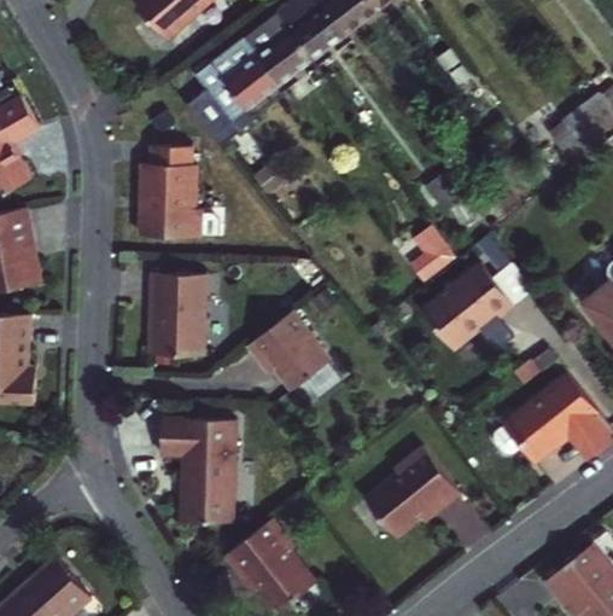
[(215,0),(134,0),(170,40),(215,0)]
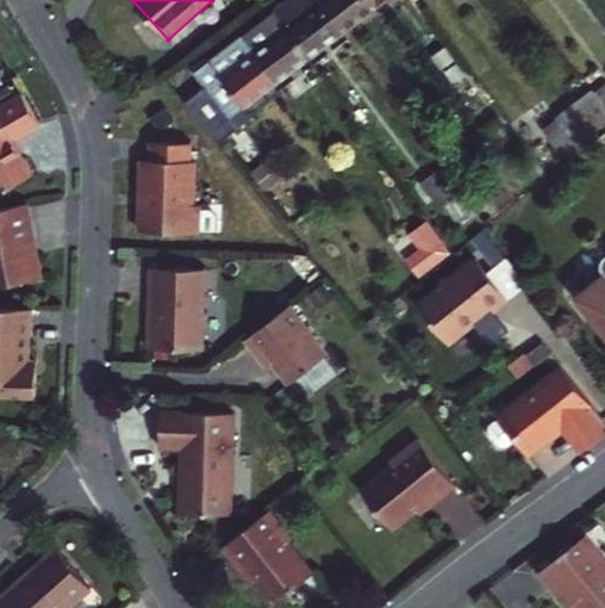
[(320,0),(301,0),(281,16),(312,60),(345,35),(320,0)]
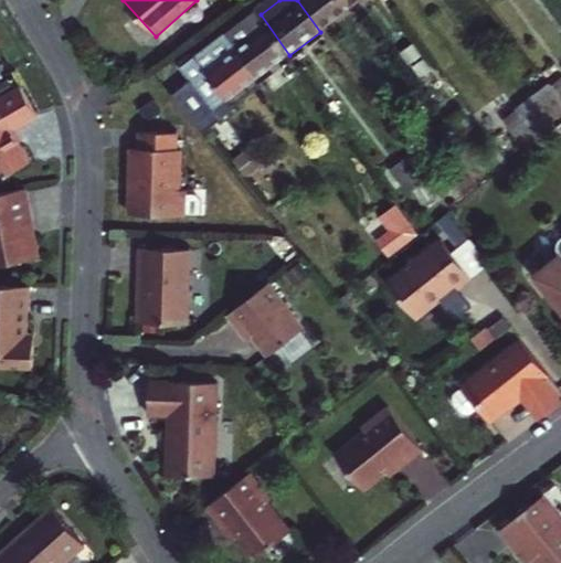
[(297,0),(320,32),(351,10),(343,0),(297,0)]
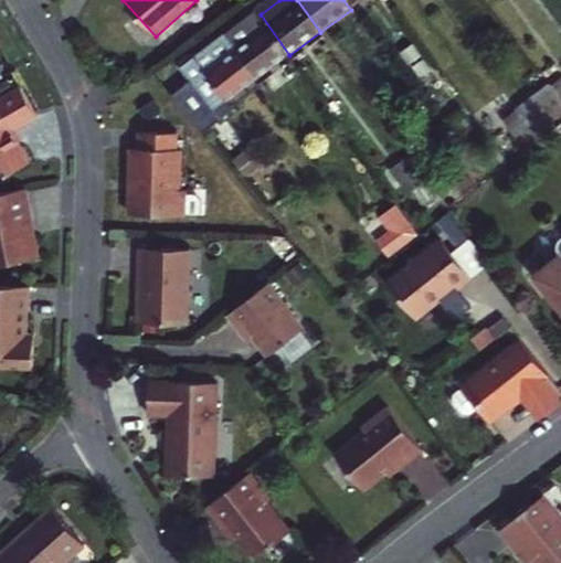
[(343,0),(351,10),(363,0),(343,0)]
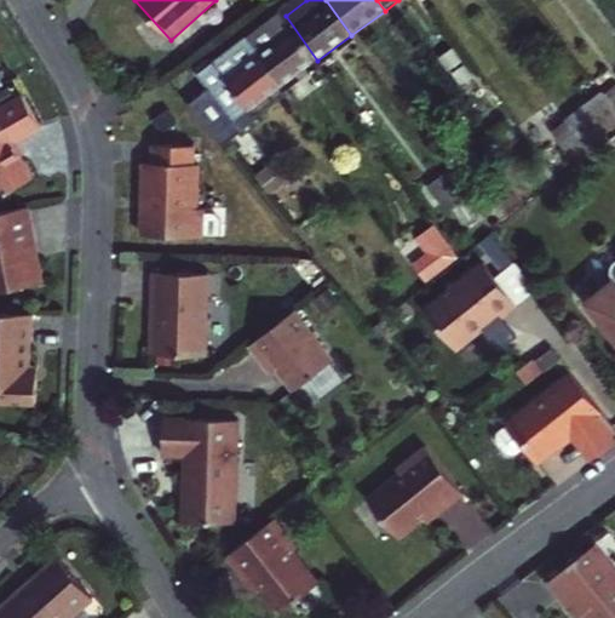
[(248,44),(280,87),(317,61),(286,16),(248,44)]
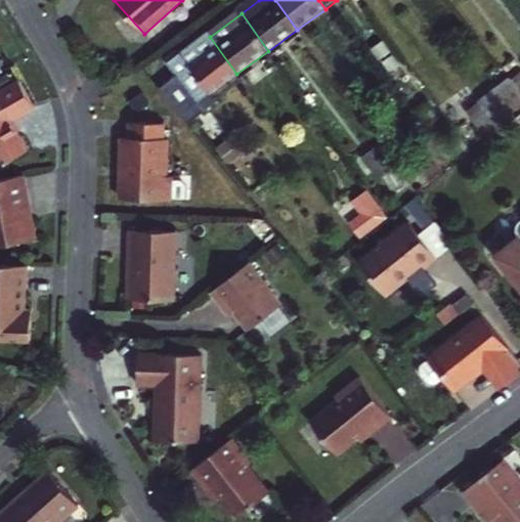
[(185,55),(213,92),(236,74),(210,37),(185,55)]
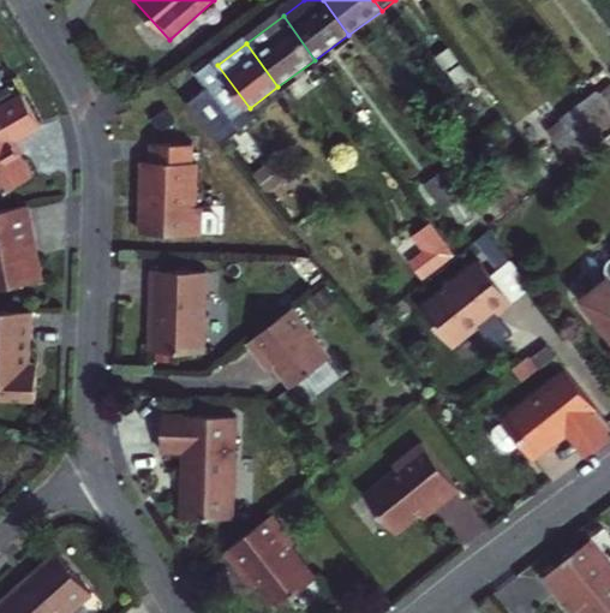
[(250,108),(217,65),(201,77),(209,88),(190,103),(221,144),(239,131),(257,118),(250,108)]
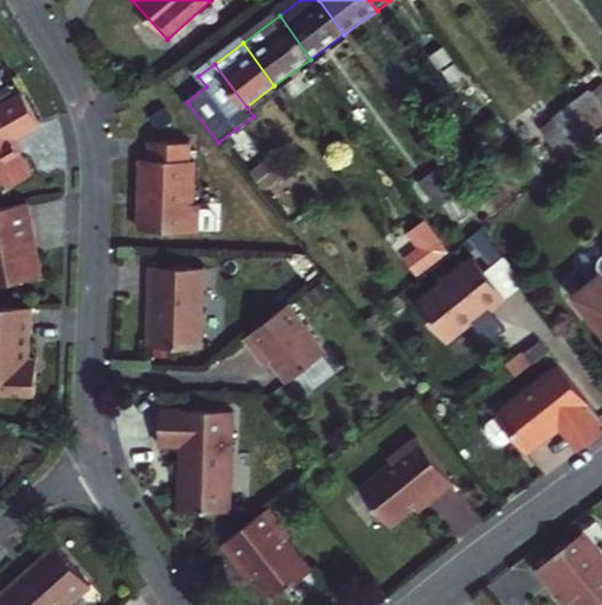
[(559,119),(582,151),(597,139),(601,135),(601,102),(594,93),(559,119)]
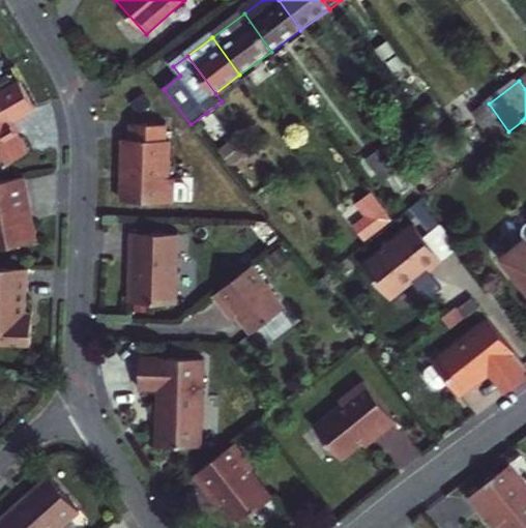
[(0,96),(0,154),(3,153),(9,166),(30,153),(15,124),(38,111),(24,84),(0,96)]
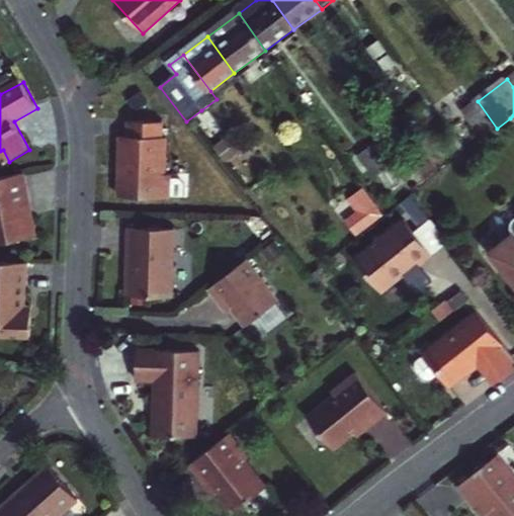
[(497,129),(478,101),(465,111),(486,138),(497,129)]
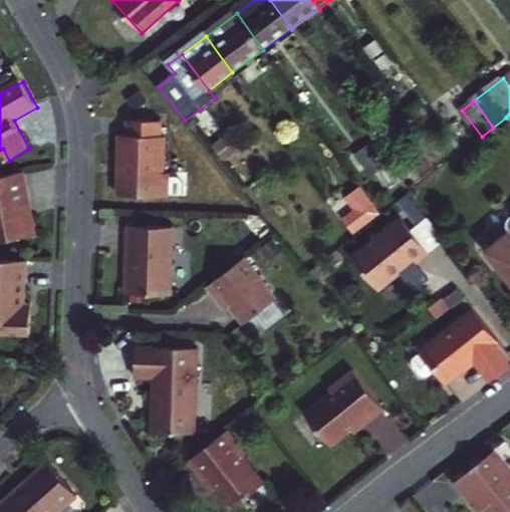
[(116,130),(113,190),(178,193),(179,179),(172,172),(164,172),(165,169),(161,168),(162,131),(156,130),(156,115),(123,114),(122,130),(116,130)]
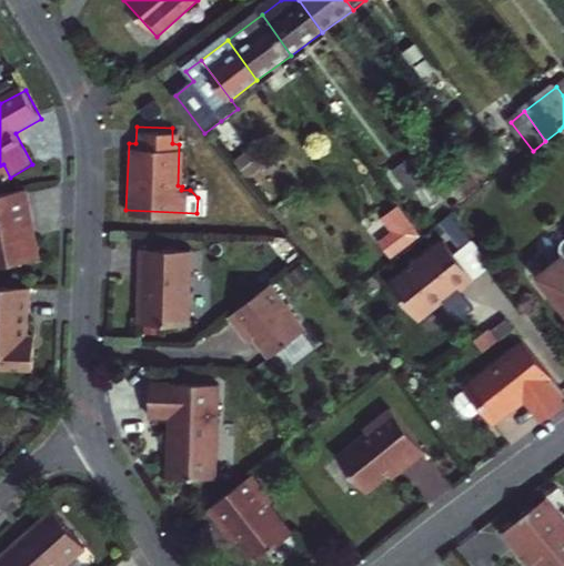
[(269,165),(254,148),(239,160),(252,178),(269,165)]
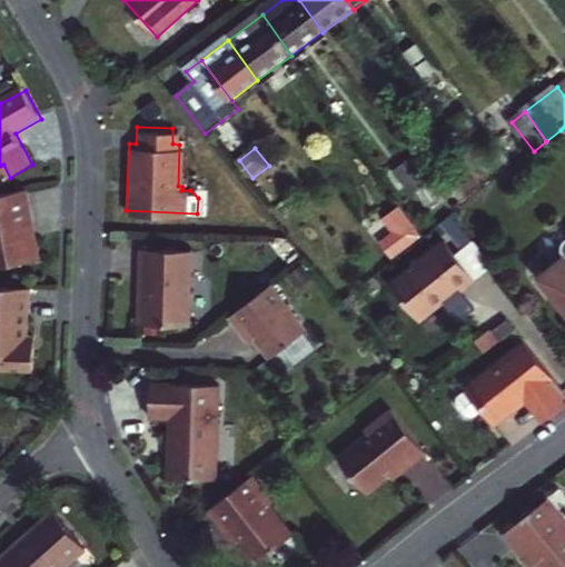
[(447,199),(437,186),(416,157),(397,171),(409,189),(413,187),(430,211),(447,199)]
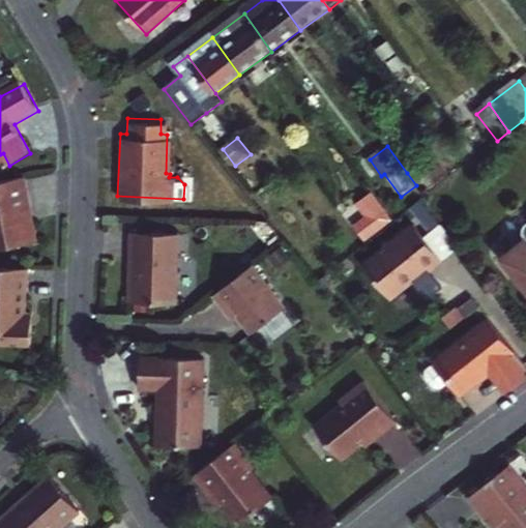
[(34,178),(0,184),(0,246),(45,240),(34,178)]
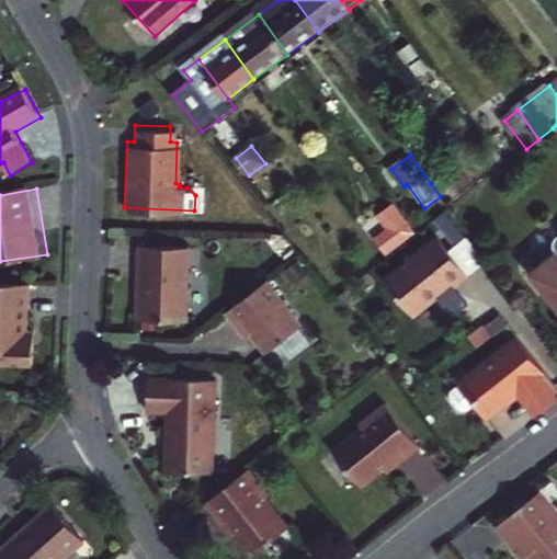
[(387,261),(420,234),(405,213),(372,239),(387,261)]
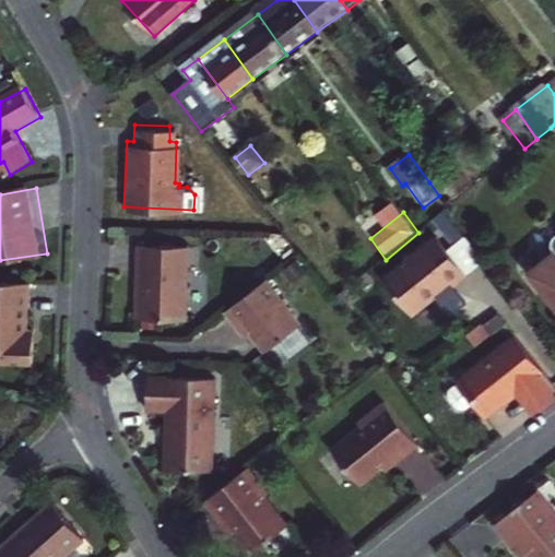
[(461,238),(443,214),(436,220),(455,244),(461,238)]
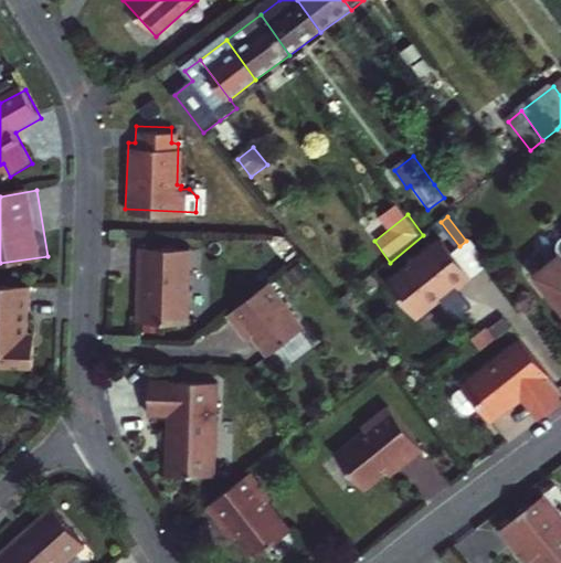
[(560,238),(558,240),(554,243),(553,247),(553,252),(556,255),(559,261),(535,279),(560,309),(560,238)]
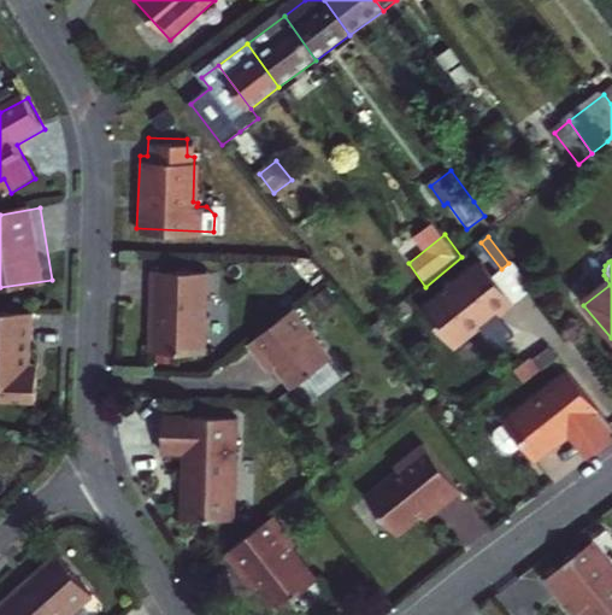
[(205,268),(148,264),(146,345),(201,347),(205,268)]
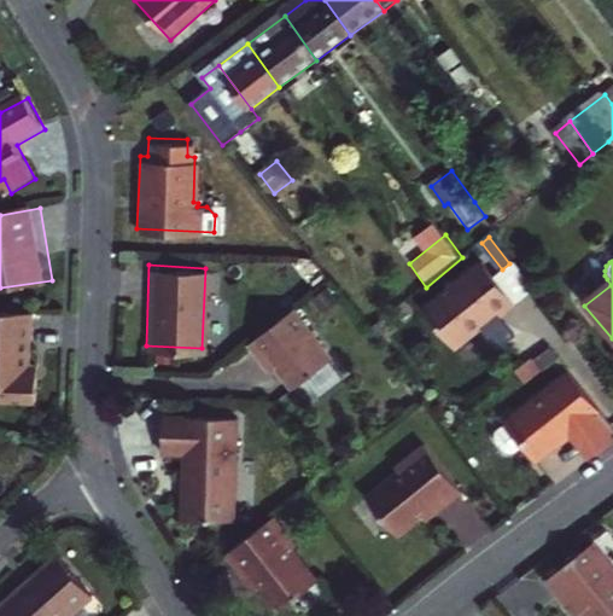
[(420,312),(451,352),(494,318),(497,321),(514,308),(479,265),(420,312)]
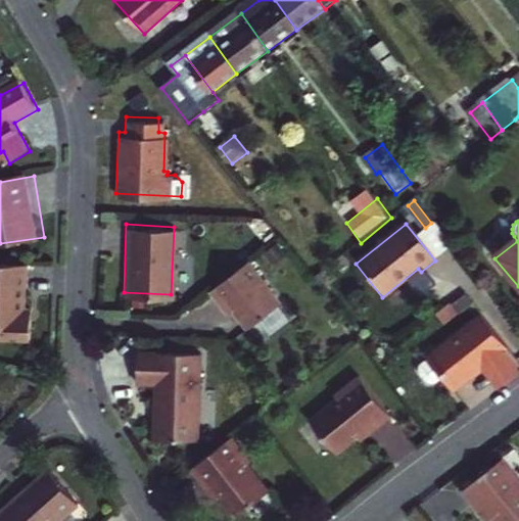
[(243,258),(206,286),(217,299),(222,295),(245,325),(276,301),(243,258)]
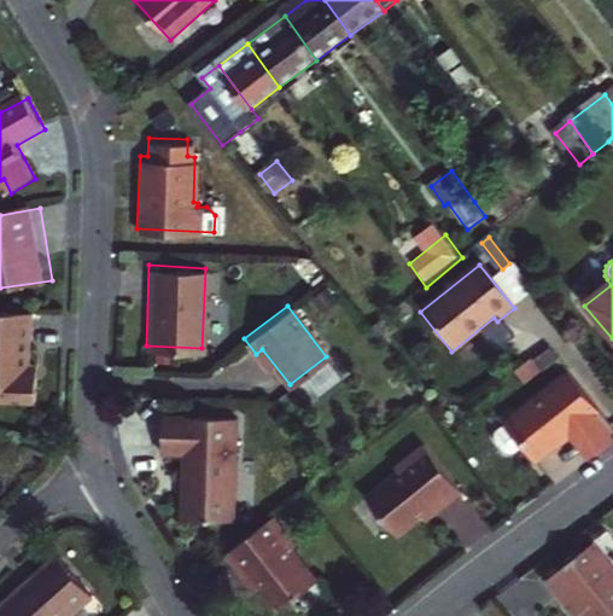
[(36,370),(39,319),(0,317),(0,391),(9,393),(7,405),(41,408),(42,382),(36,382),(36,370)]
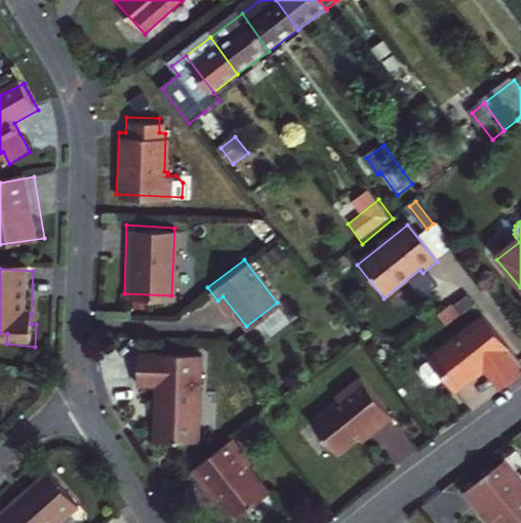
[(520,365),(480,316),(418,364),(418,371),(426,381),(433,383),(441,376),(451,390),(479,367),(496,391),(520,373),(520,365)]
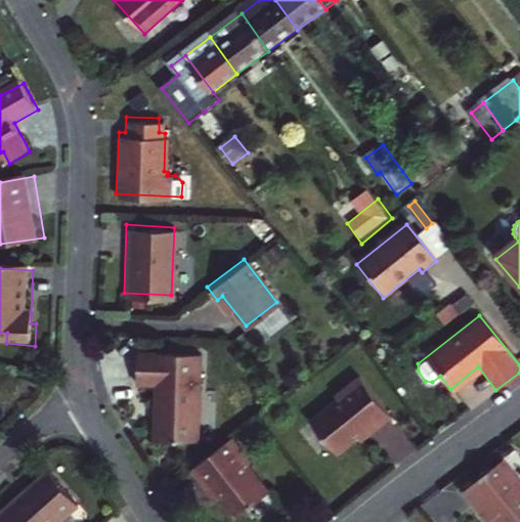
[(156,439),(198,442),(204,359),(144,355),(142,383),(160,384),(156,439)]
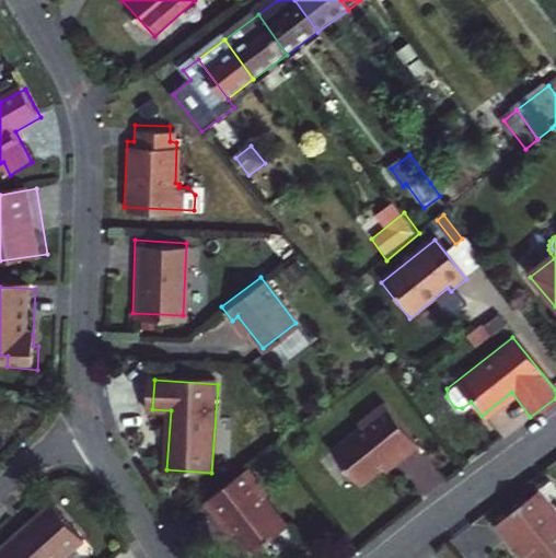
[(419,439),(389,397),(361,418),(363,421),(338,441),(361,471),(391,450),(395,456),(419,439)]
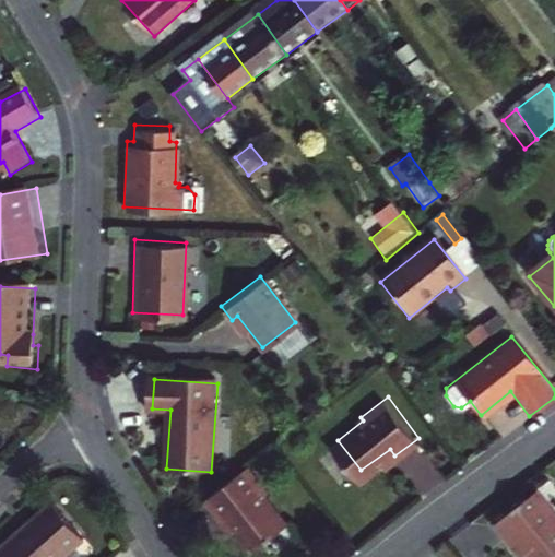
[(239,465),(198,498),(216,522),(220,520),(245,550),(280,523),(257,494),(260,492),(239,465)]
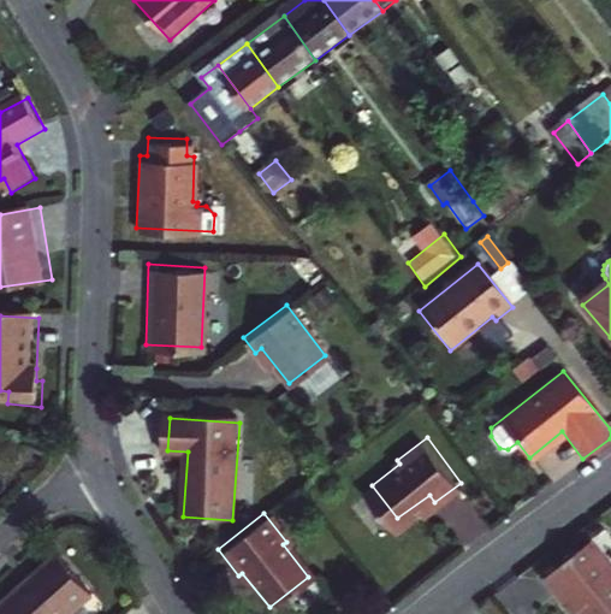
[(587,608),(592,613),(610,613),(610,556),(597,538),(551,574),(581,613),(587,608)]
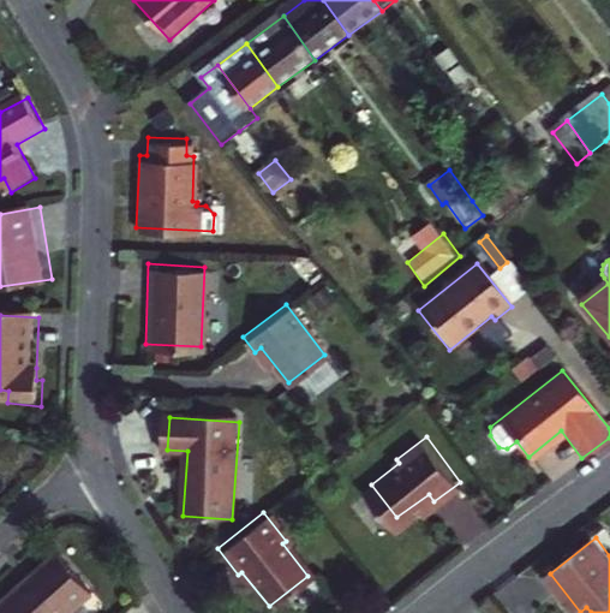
[(69,612),(88,596),(54,557),(0,600),(0,612),(69,612)]
